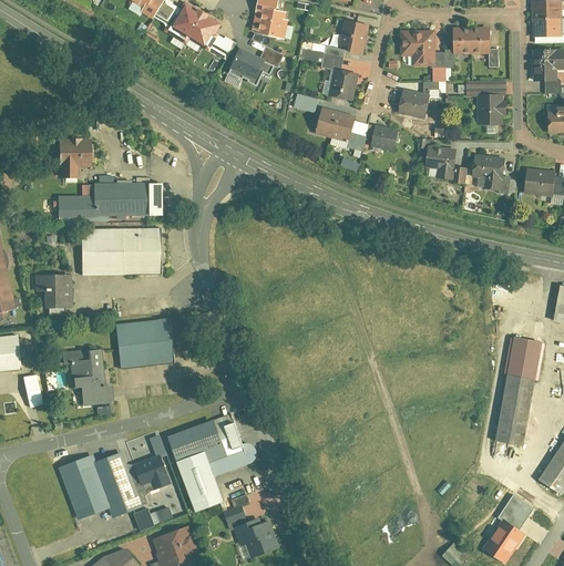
[(118,0),(149,19),(159,1),(157,0),(118,0)]
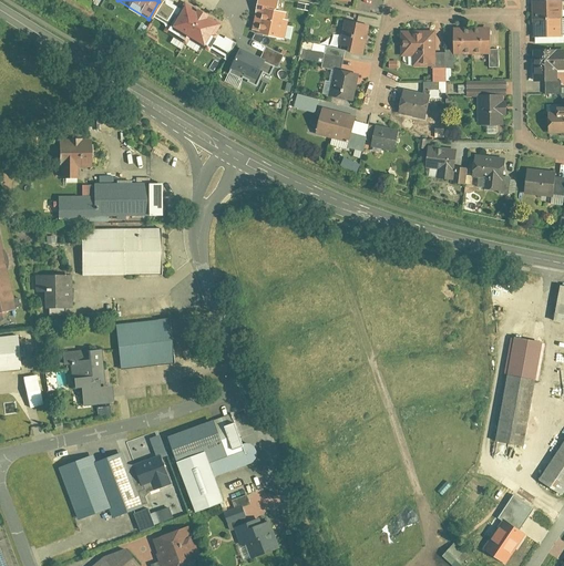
[(275,0),(253,0),(246,33),(279,40),(285,14),(273,12),(275,0)]
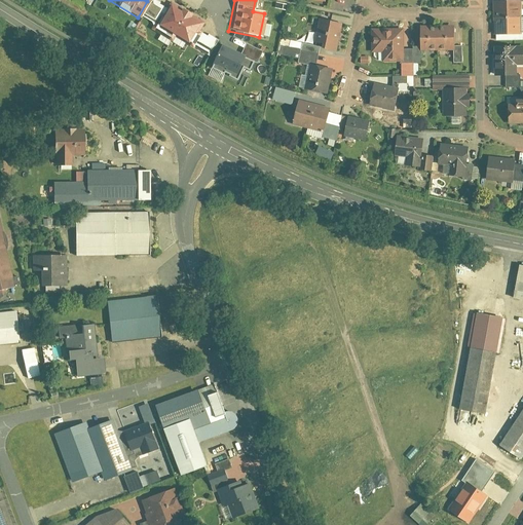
[(493,0),(493,34),(521,34),(521,0),(493,0)]
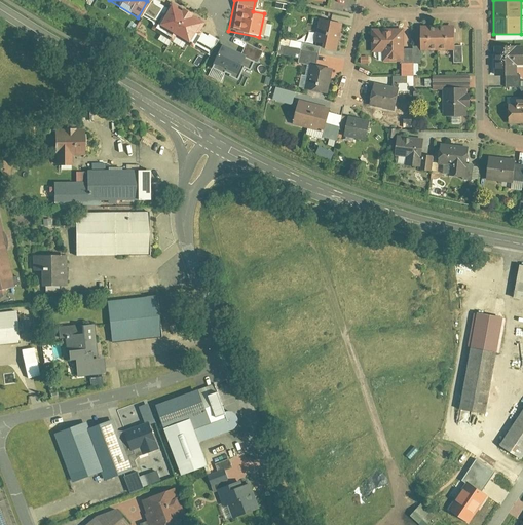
[(200,24),(166,4),(154,27),(187,46),(200,24)]
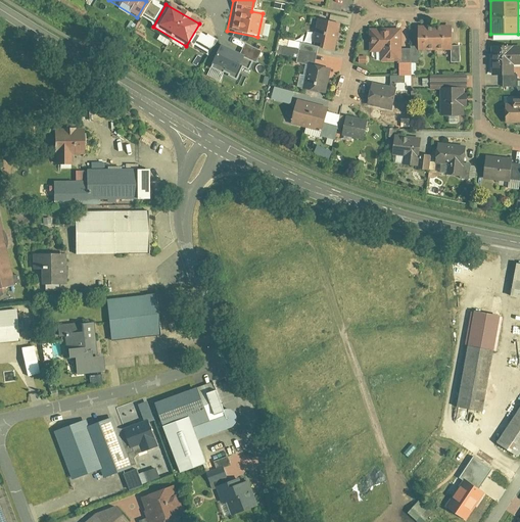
[(340,21),(317,17),(312,44),(318,46),(335,49),(340,21)]
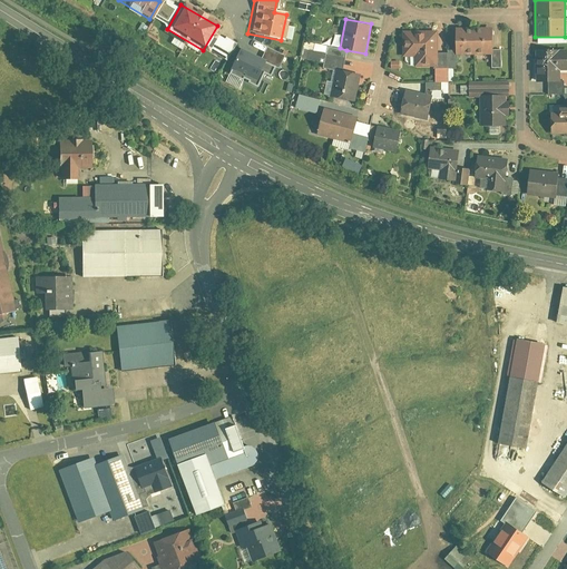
[(492,27),(456,27),(457,49),(457,54),(492,52),(492,49),(492,27)]
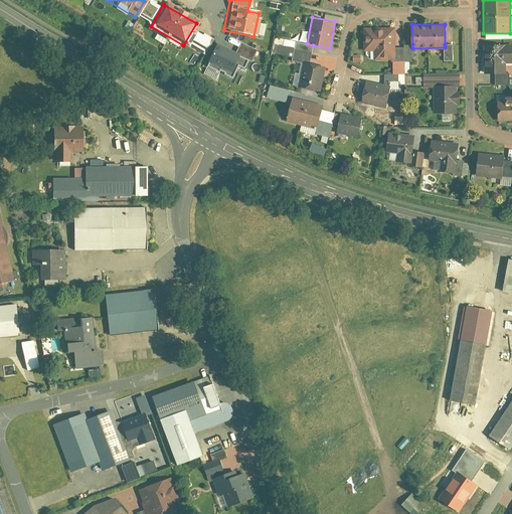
[(394,27),(362,27),(363,58),(395,58),(395,47),(394,27)]
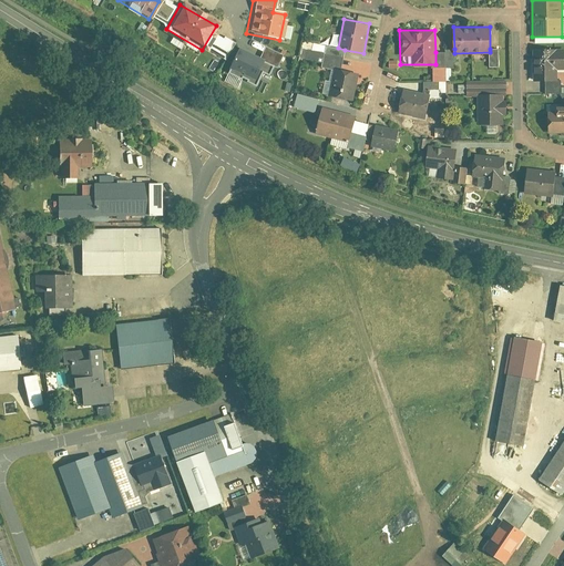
[(340,71),(345,50),(338,48),(325,45),(321,67),(332,69),(340,71)]
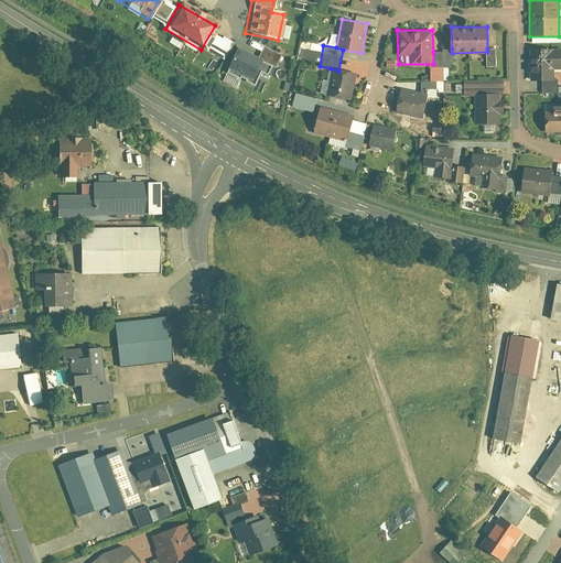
[(560,46),(529,49),(531,79),(541,79),(557,78),(557,71),(560,69),(560,46)]
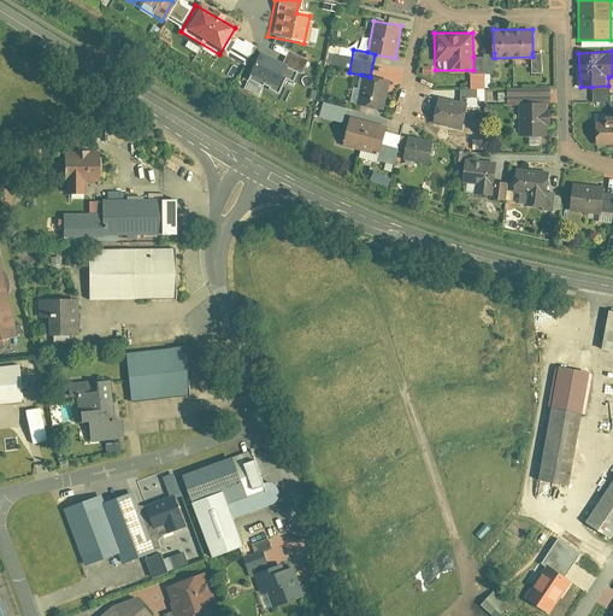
[(494,53),(483,53),(483,57),(484,72),(494,72),(494,58),(494,53)]
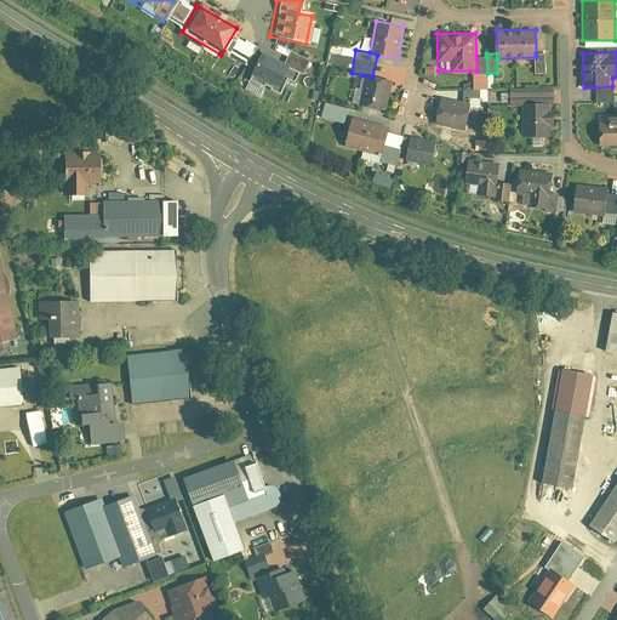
[(286,68),(258,55),(246,81),(275,94),(286,68)]
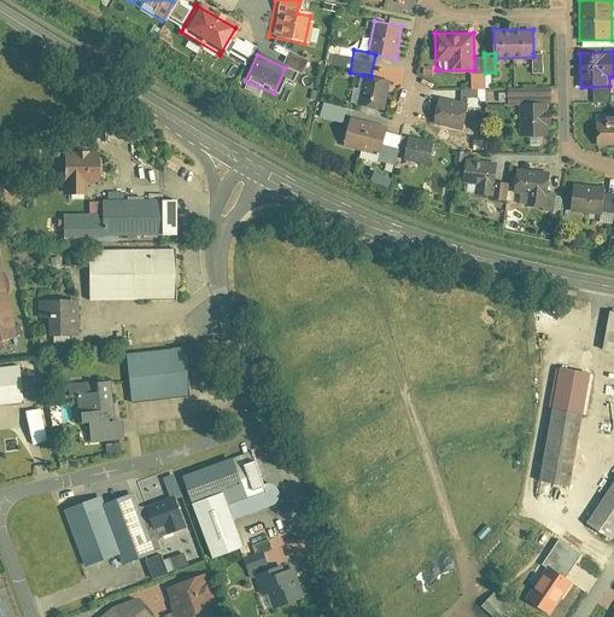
[(485,73),(484,57),(474,57),(474,70),(474,74),(485,73)]
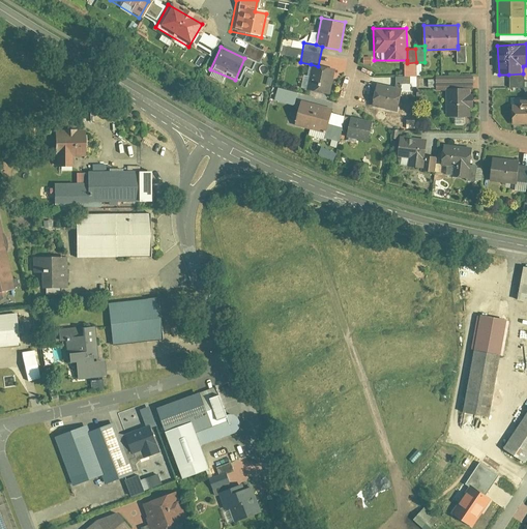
[(407,63),(404,63),(404,76),(409,75),(416,75),(416,62),(407,63)]
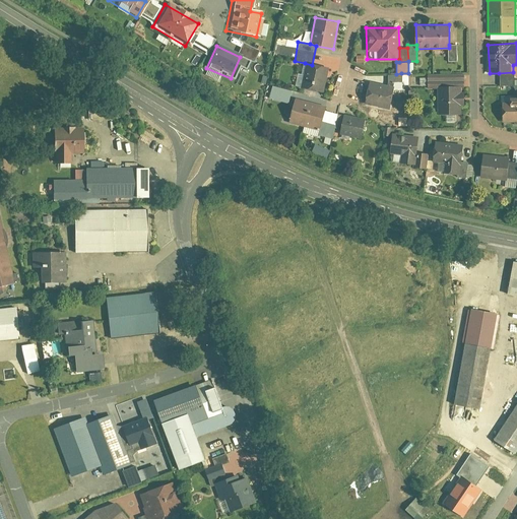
[(323,93),(328,68),(312,65),(305,63),(300,88),(323,93)]
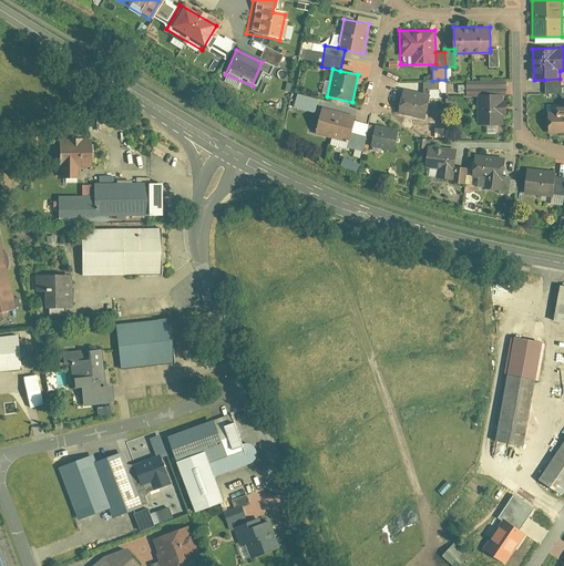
[(560,79),(544,80),(544,93),(561,92),(560,79)]
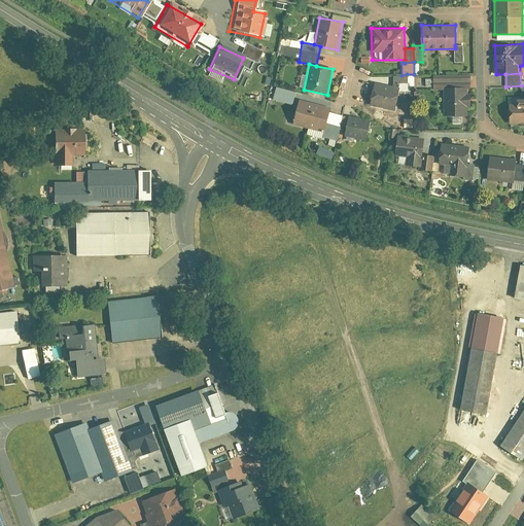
[(398,86),(374,81),(370,104),(393,109),(398,86)]
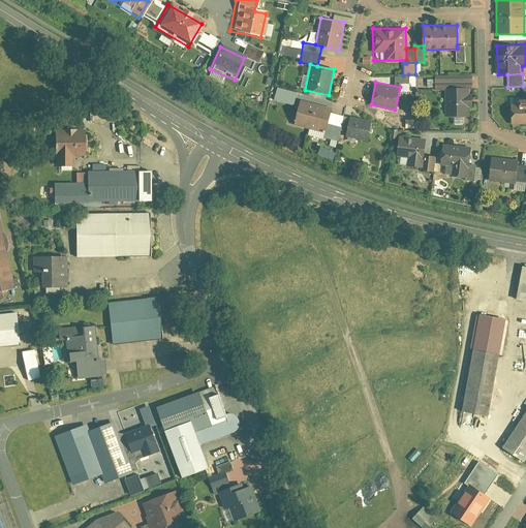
[(469,88),(445,88),(445,115),(469,115),(469,88)]
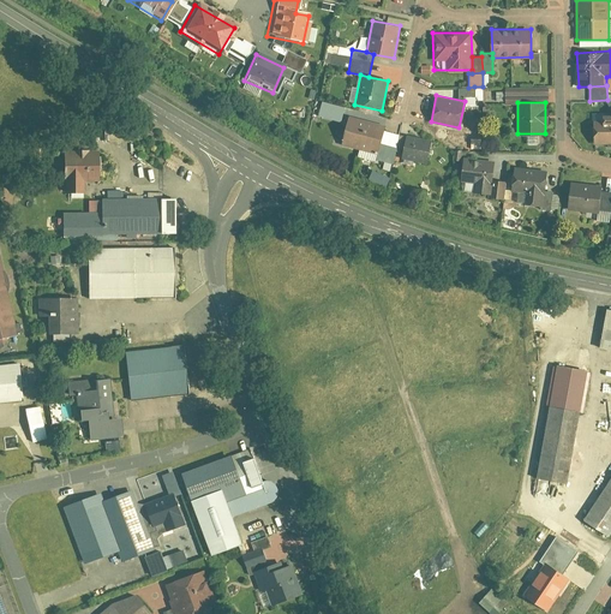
[(348,108),(328,103),(327,113),(346,118),(348,108)]
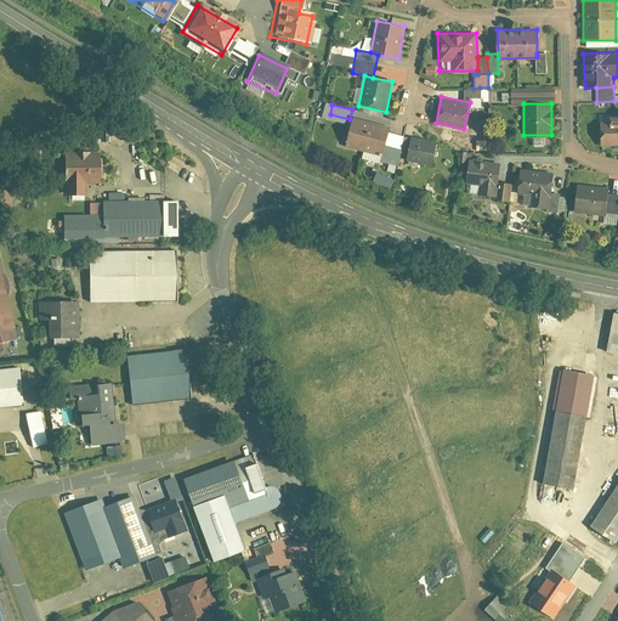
[(390,126),(353,117),(346,146),(381,156),(390,126)]
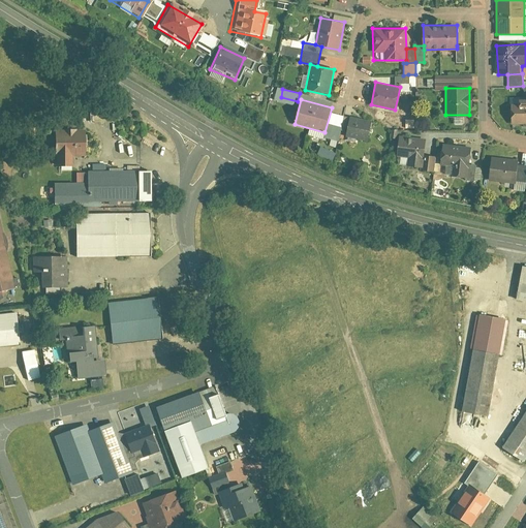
[(87,121),(109,120),(107,109),(86,110),(87,121)]
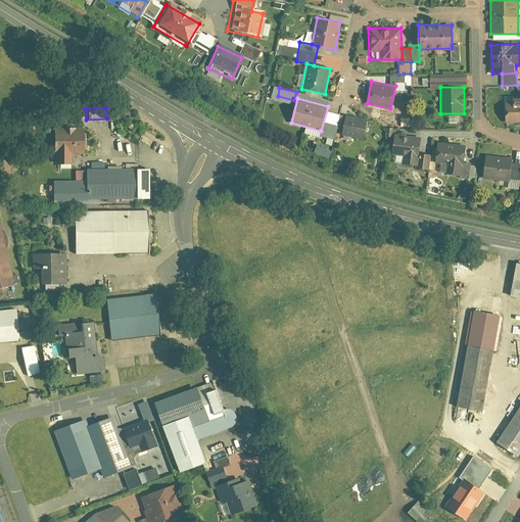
[(506,108),(506,123),(519,123),(519,107),(513,108),(506,108)]
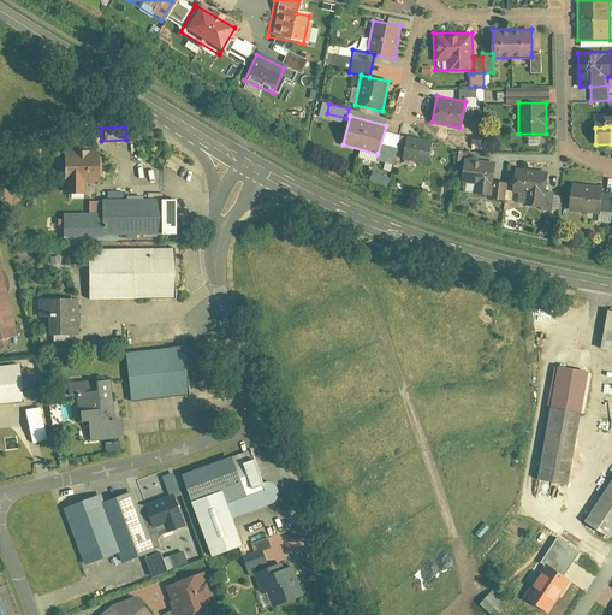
[(405,137),(398,135),(394,151),(402,152),(405,137)]
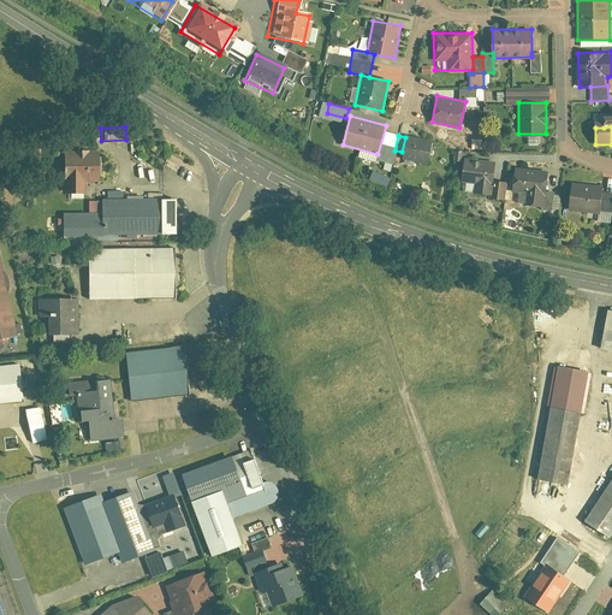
[(427,164),(432,140),(408,135),(403,159),(427,164)]
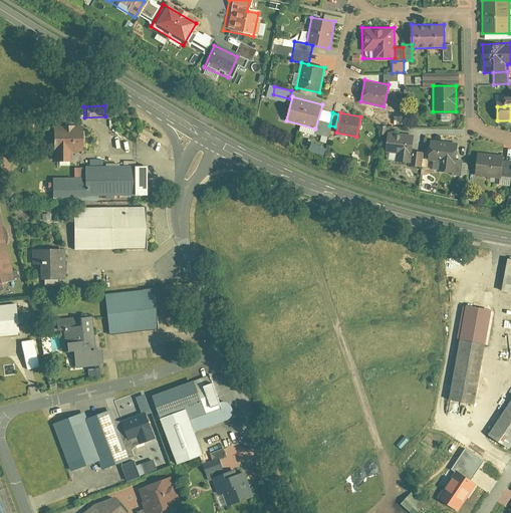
[(327,136),(330,122),(318,119),(315,133),(327,136)]
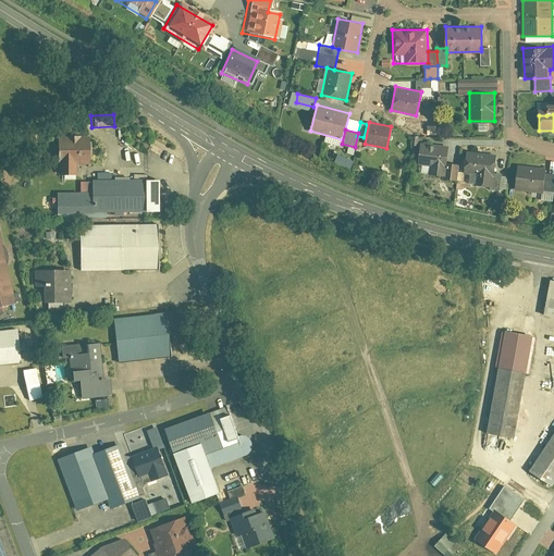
[(86,139),(54,138),(54,163),(58,163),(58,171),(73,171),(73,163),(86,163),(86,139)]
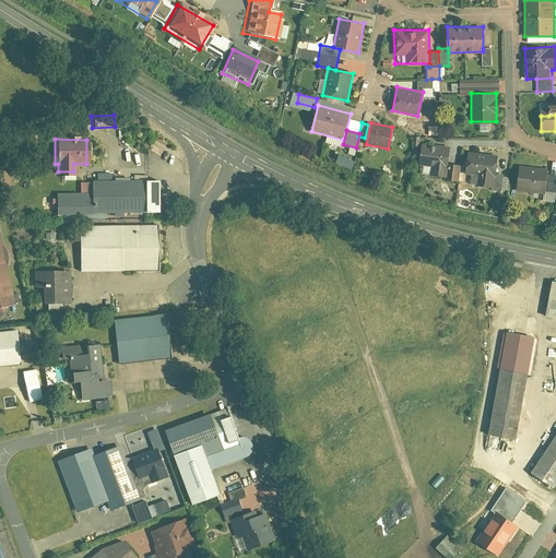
[(449,146),(422,143),(418,173),(445,176),(449,146)]
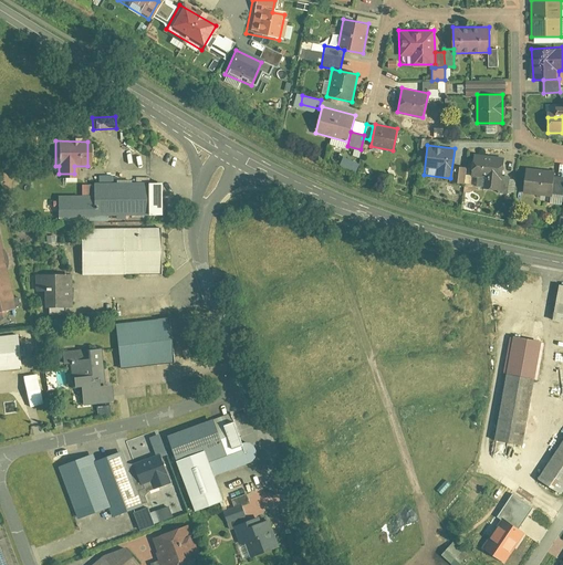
[(472,173),(487,175),(485,188),(499,190),(501,178),(502,178),(506,157),(476,153),(472,173)]
